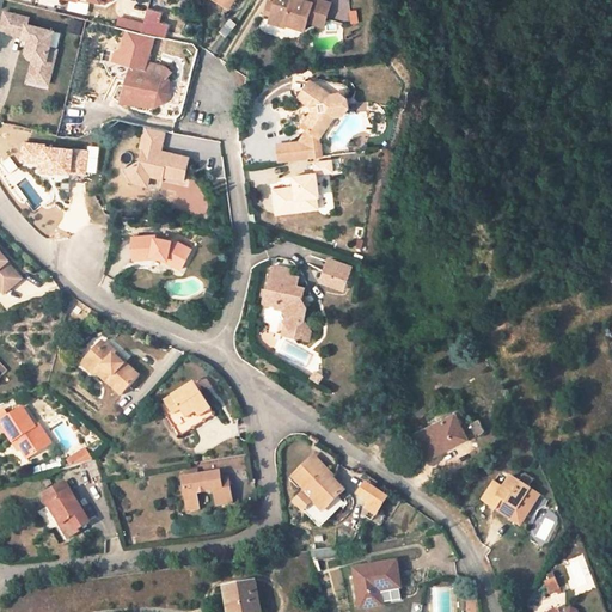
[(276,0),(270,22),(285,26),(286,23),(305,29),(307,20),(324,25),(331,2),(324,0),(313,0),(313,2),(306,0),(276,0)]
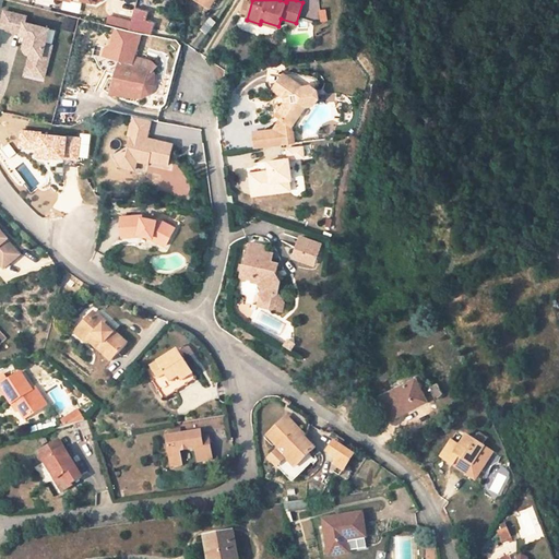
[(106,24),(150,35),(153,23),(145,21),(147,12),(134,9),(131,22),(108,15),(106,24)]
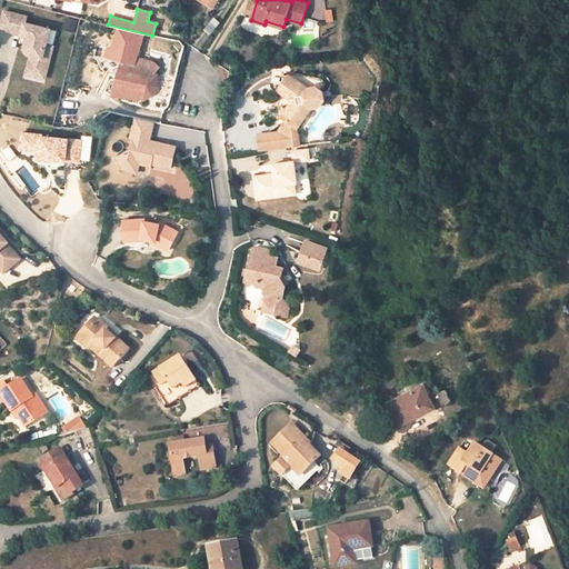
[(21,36),(27,37),(30,41),(26,43),(23,49),(27,55),(30,56),(27,70),(46,75),(49,59),(42,58),(46,46),(50,29),(26,23),(27,17),(5,11),(0,27),(0,28),(21,35),(21,36)]
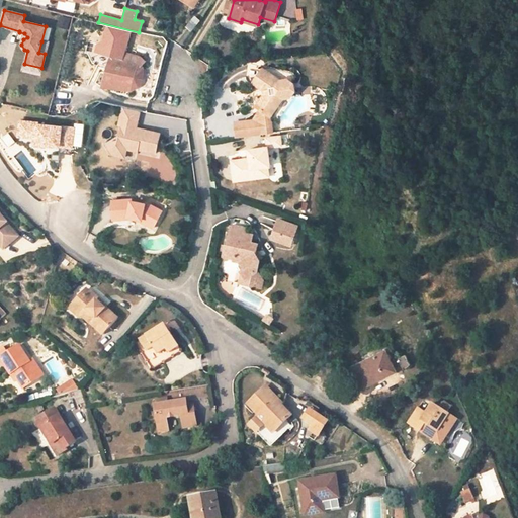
[(124,51),(130,32),(105,25),(97,53),(110,57),(122,60),(124,51)]
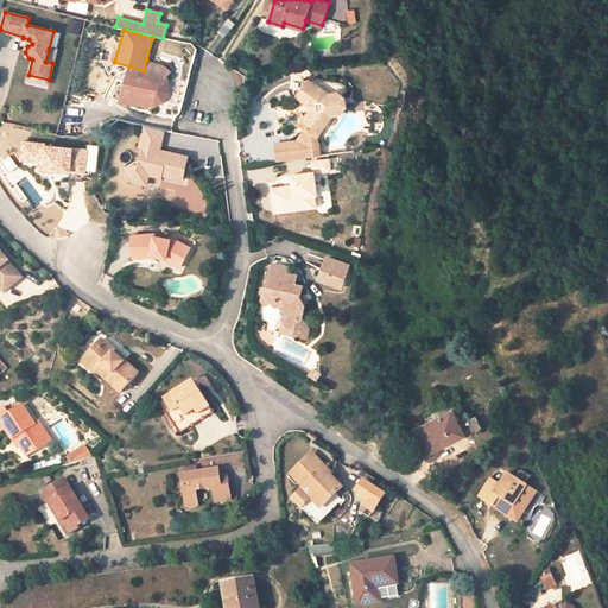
[(45,62),(52,63),(56,50),(49,49),(45,62)]
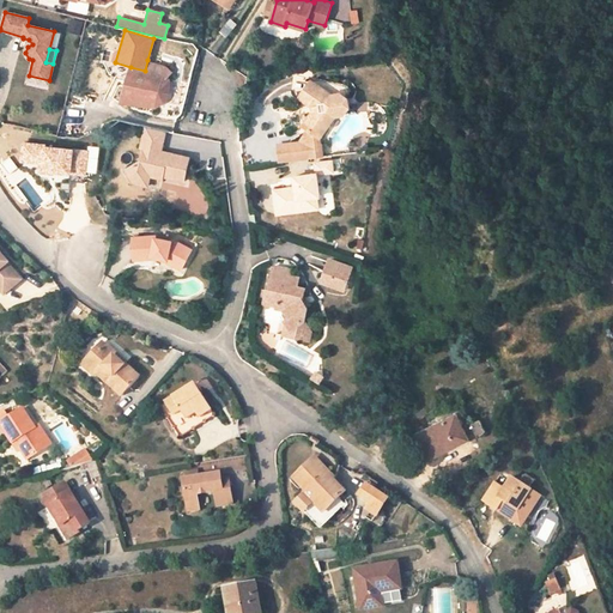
[(145,71),(131,67),(121,102),(155,110),(161,108),(167,105),(170,102),(173,96),(175,91),(175,87),(173,82),(168,78),(173,73),(163,65),(147,60),(145,71)]
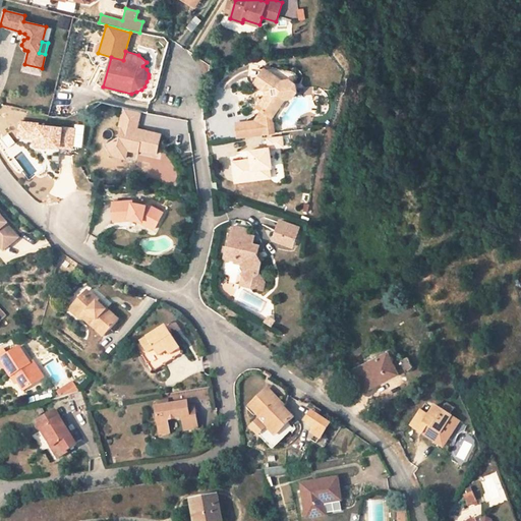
[(265,68),(254,82),(266,91),(270,90),(270,95),(267,96),(262,103),(258,107),(264,110),(256,120),(251,121),(253,134),(270,132),(269,122),(273,117),(273,116),(285,99),(294,97),(298,91),(296,82),(290,78),(282,80),(265,68)]
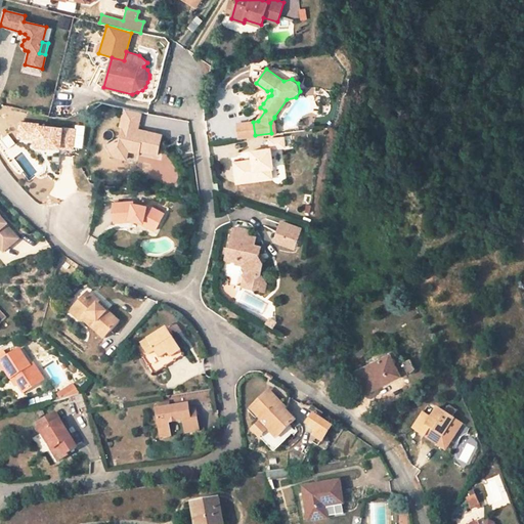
[(123,126),(121,136),(108,144),(115,156),(125,149),(128,150),(139,153),(140,150),(158,155),(162,134),(142,130),(141,135),(135,134),(137,129),(141,112),(125,108),(122,126),(123,126)]
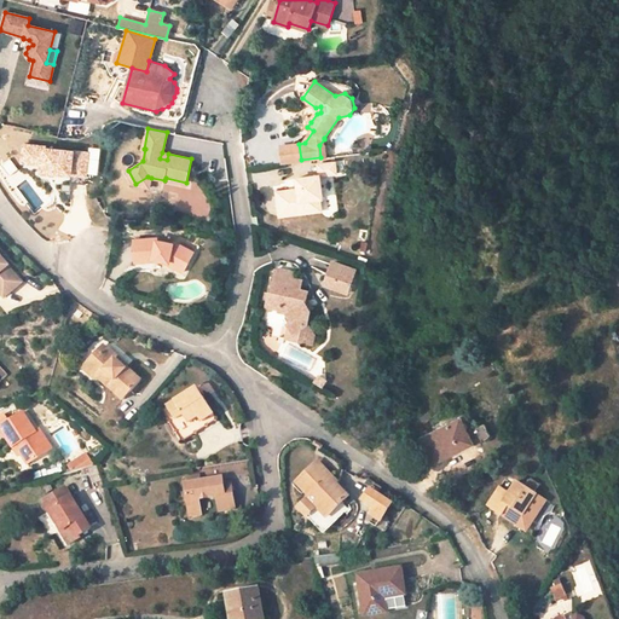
[(69,177),(86,178),(87,174),(98,175),(99,149),(88,149),(88,154),(46,150),(46,146),(23,144),(21,165),(42,167),(41,175),(69,178),(69,177)]
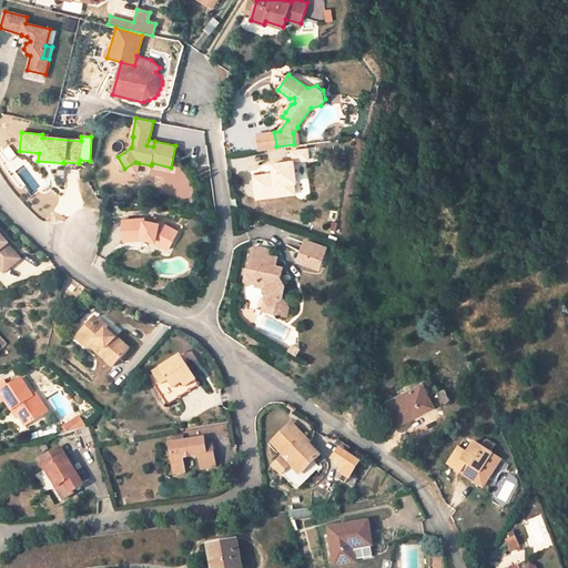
[(261,149),(276,146),(274,132),(260,134),(261,149)]
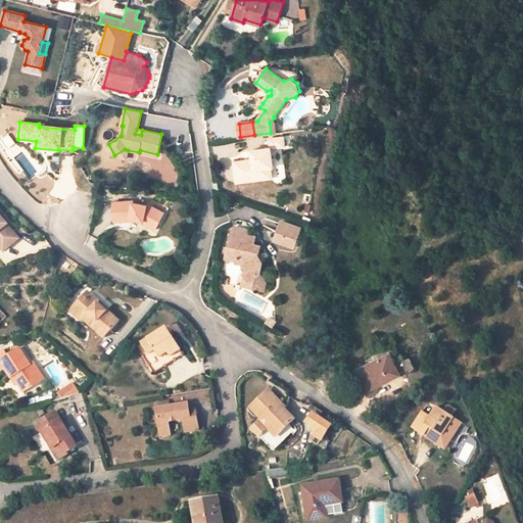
[(252,159),(234,162),(236,173),(245,171),(247,181),(271,178),(270,168),(273,168),(271,148),(279,147),(278,138),(265,140),(266,149),(251,151),(252,159)]
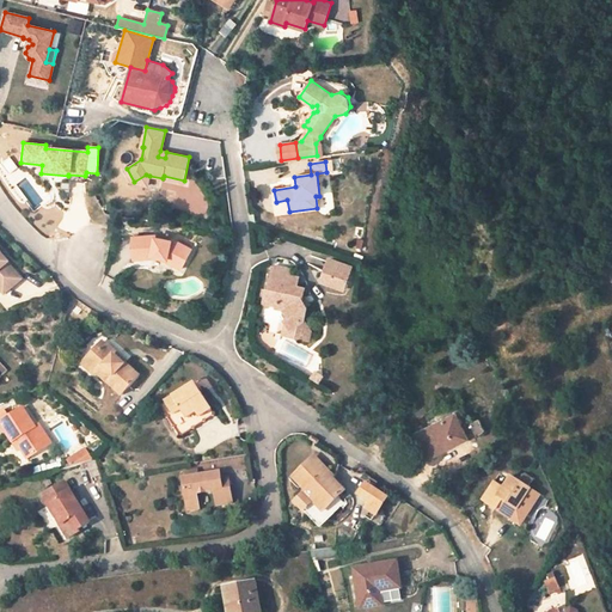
[(150,176),(146,175),(134,182),(148,185),(150,176)]
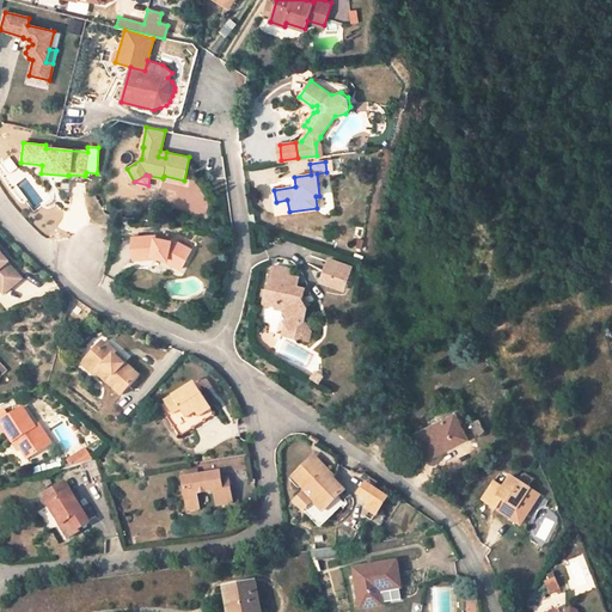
[(287,200),(276,202),(277,214),(289,212),(287,200)]
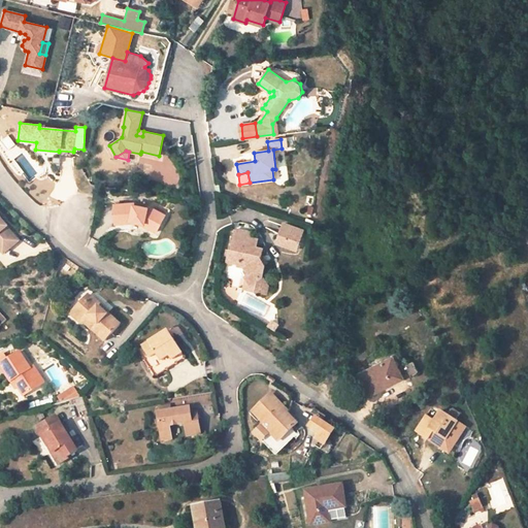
[(133,203),(116,205),(117,223),(130,222),(130,220),(144,223),(144,225),(157,231),(165,215),(150,207),(149,208),(135,205),(133,203)]
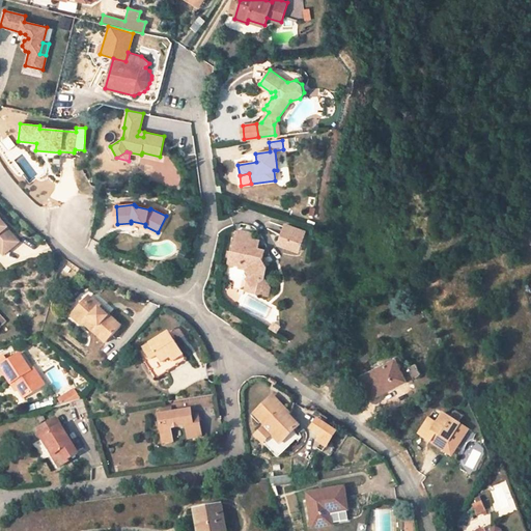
[(0,247),(6,255),(22,243),(16,236),(17,235),(0,217),(0,247)]
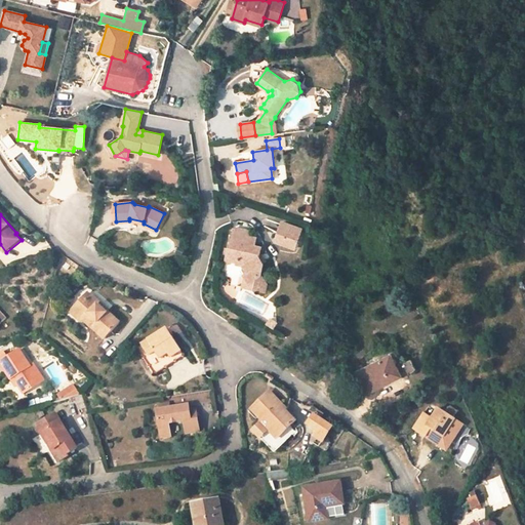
[(301,231),(282,224),(278,236),(288,239),(286,245),(295,248),(301,231)]
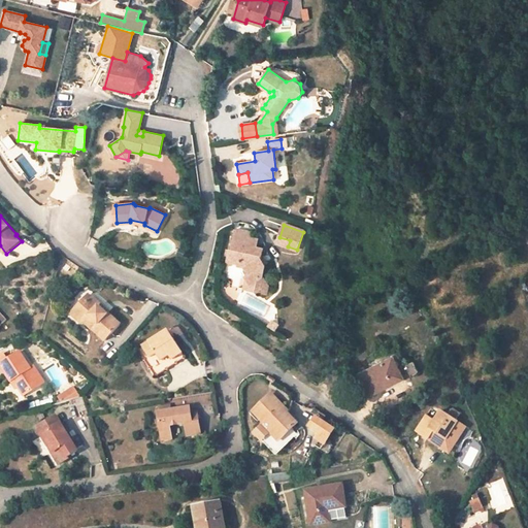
[(233,244),(232,245),(228,263),(233,264),(233,263),(238,264),(238,266),(246,268),(250,274),(246,275),(252,284),(251,290),(266,293),(268,285),(262,275),(265,264),(261,259),(263,249),(257,246),(258,239),(250,237),(251,232),(237,230),(233,244)]
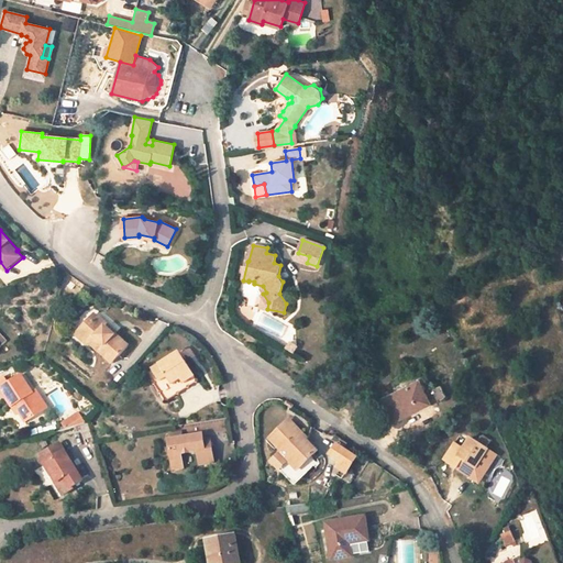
[(309,256),(298,253),(296,258),(307,263),(309,256)]
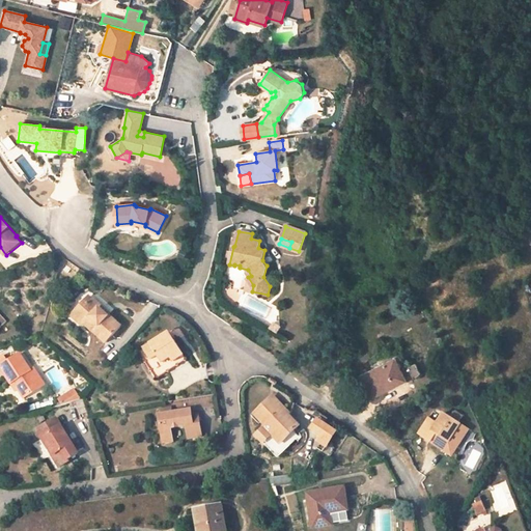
[(92,298),(89,296),(84,302),(87,304),(92,298)]
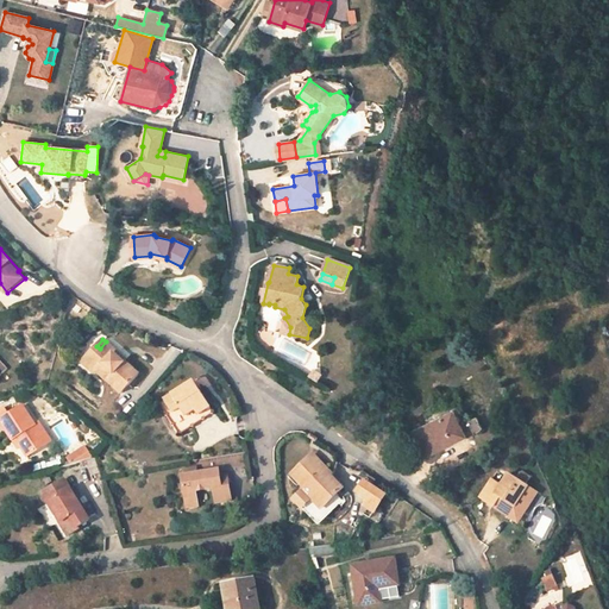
[(87,357),(99,368),(96,370),(121,393),(139,372),(126,360),(125,362),(113,352),(115,350),(106,341),(100,349),(96,346),(87,357)]
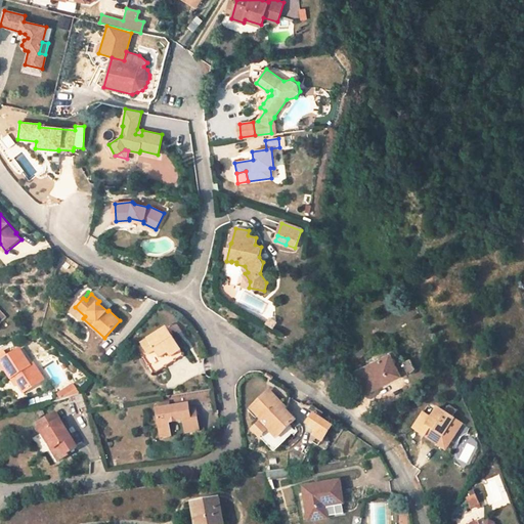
[(75,307),(71,311),(82,320),(83,318),(85,316),(75,307)]
